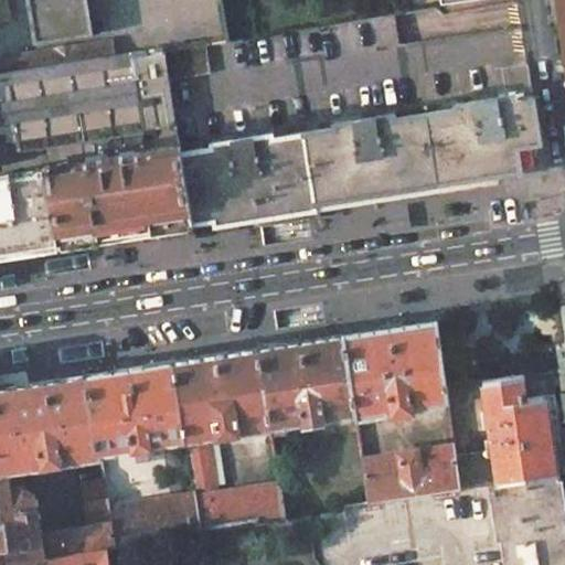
[(85,0),(24,0),(32,46),(92,36),(85,0)]
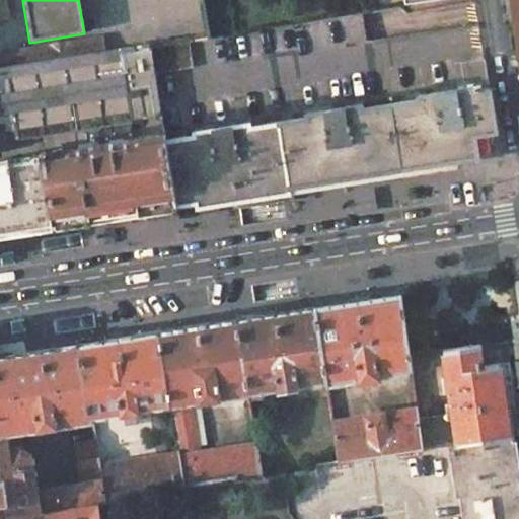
[(18,53),(20,66),(27,65),(27,66),(102,55),(100,39),(18,53)]
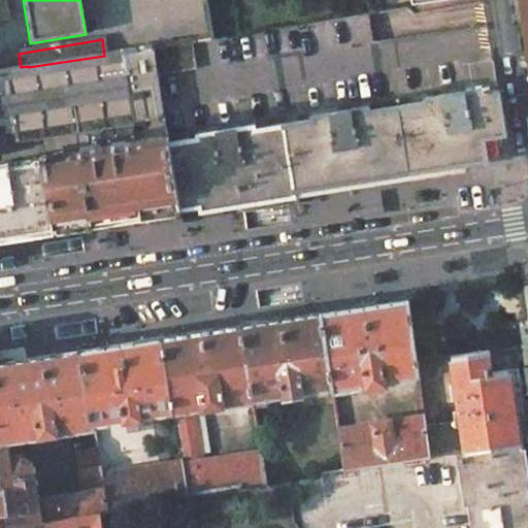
[(192,42),(152,48),(156,73),(196,68),(192,42)]
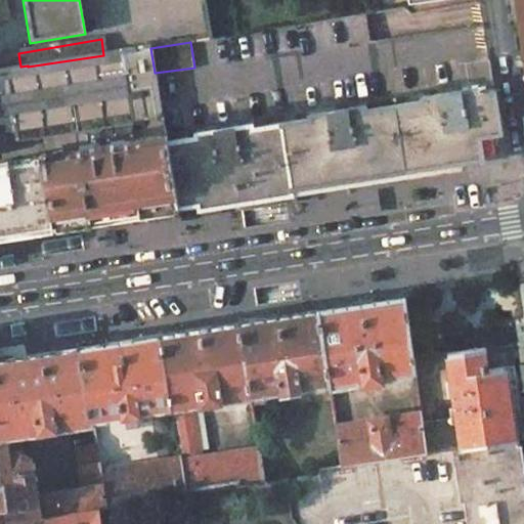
[(42,156),(165,136),(155,73),(150,48),(103,55),(28,67),(42,156)]
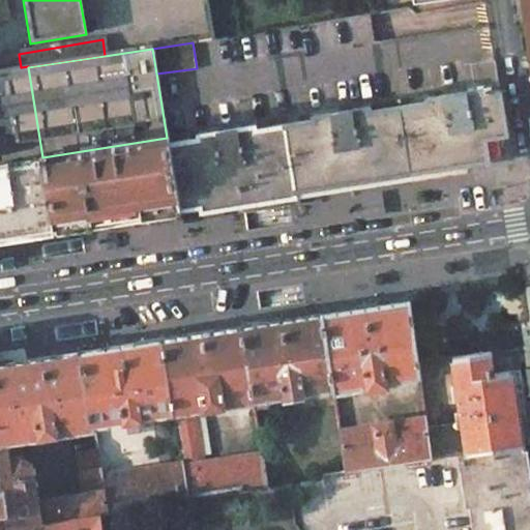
[(200,138),(168,143),(181,209),(489,160),(486,139),(507,135),(496,68),(495,60),(471,64),(475,89),(429,96),(429,94),(411,97),(412,104),(371,110),(370,104),(350,107),(351,109),(331,112),(331,110),(313,113),(314,119),(256,128),(256,122),(236,125),(237,128),(218,131),(217,128),(199,131),(200,138)]
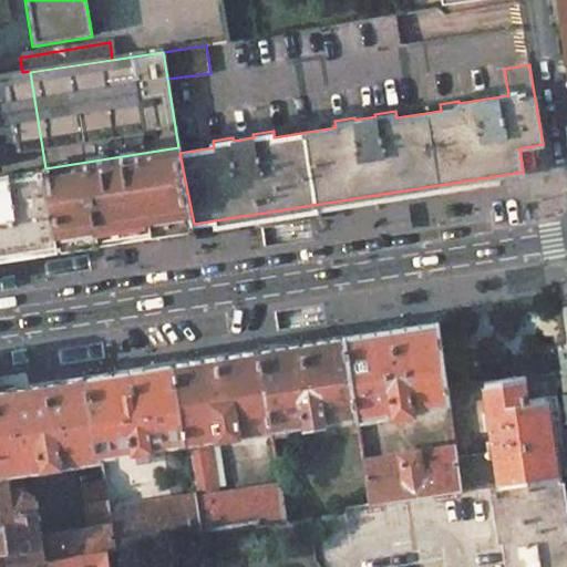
[(0,75),(0,174),(13,173),(45,168),(30,72),(30,71),(22,72),(0,75)]
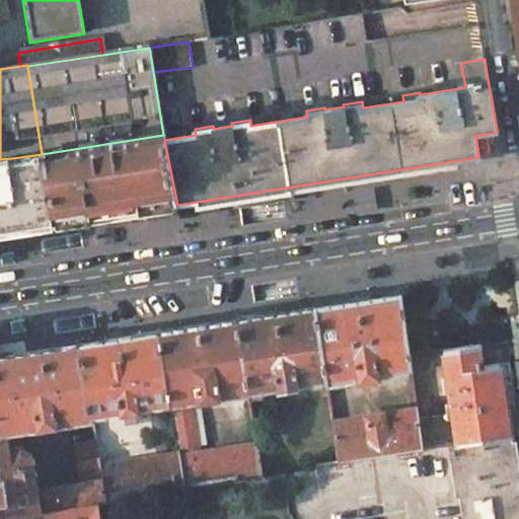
[(53,224),(177,205),(164,140),(163,135),(42,154),(43,159),(53,224)]
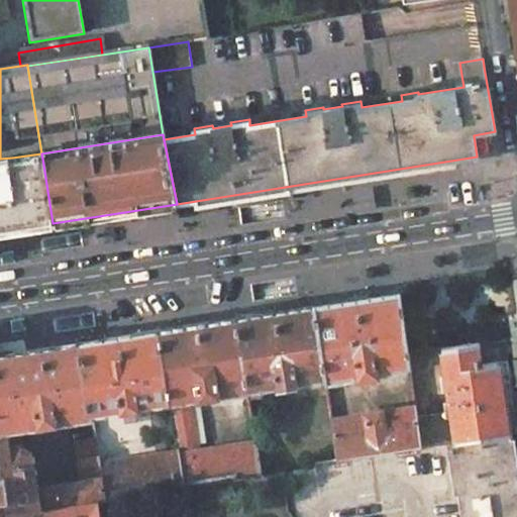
[(41,153),(12,158),(13,164),(42,159),(41,153)]
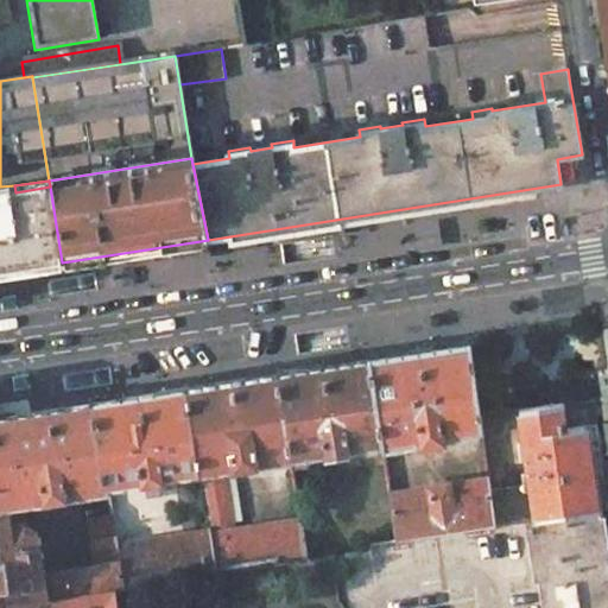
[(16,192),(0,194),(0,272),(13,271),(62,263),(50,187),(16,192)]
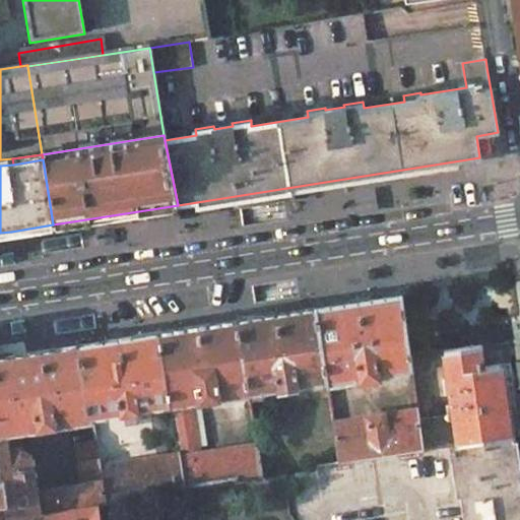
[(14,252),(0,254),(0,260),(1,268),(16,265),(15,258),(14,252)]
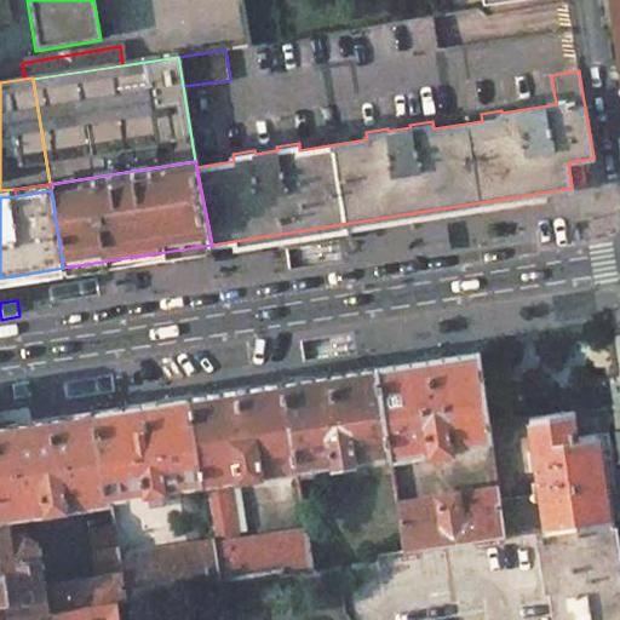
[(480,350),(377,367),(390,458),(391,463),(493,447),(480,350)]
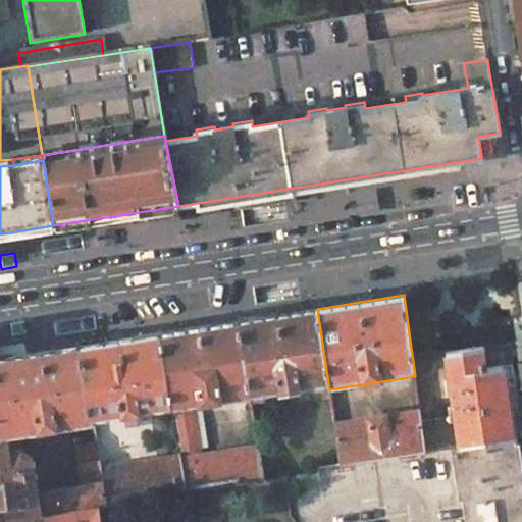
[(317,309),(239,321),(250,398),(278,393),(279,399),(284,398),(284,392),(293,390),(294,397),(299,396),(298,390),(328,385),(317,309)]
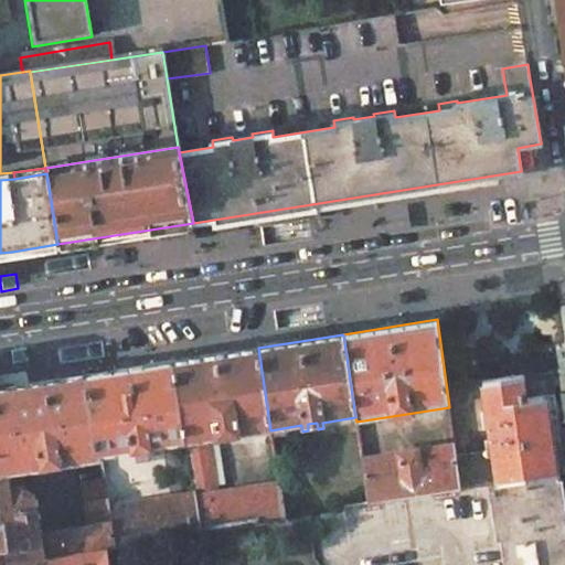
[(27,348),(10,350),(13,364),(29,362),(28,354),(27,348)]
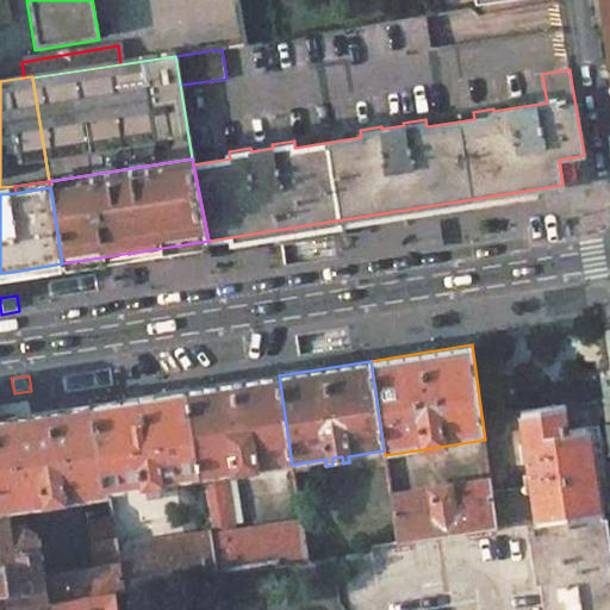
[(279,375),(187,390),(201,479),(223,477),(236,474),(292,465),(279,375)]
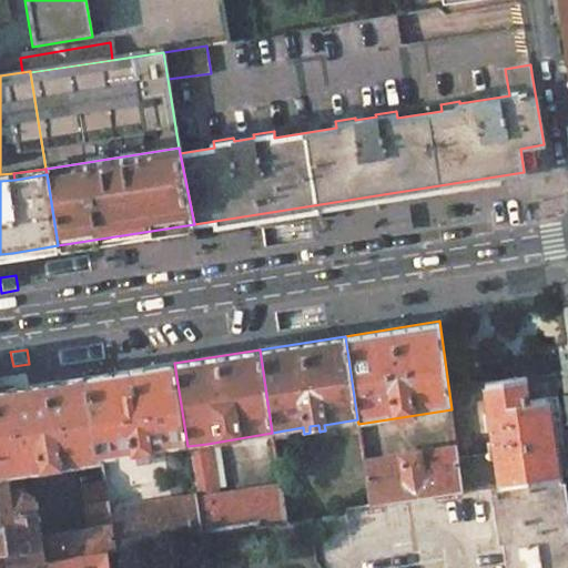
[(174,363),(87,377),(101,459),(143,453),(144,460),(152,459),(151,452),(188,446),(174,363)]
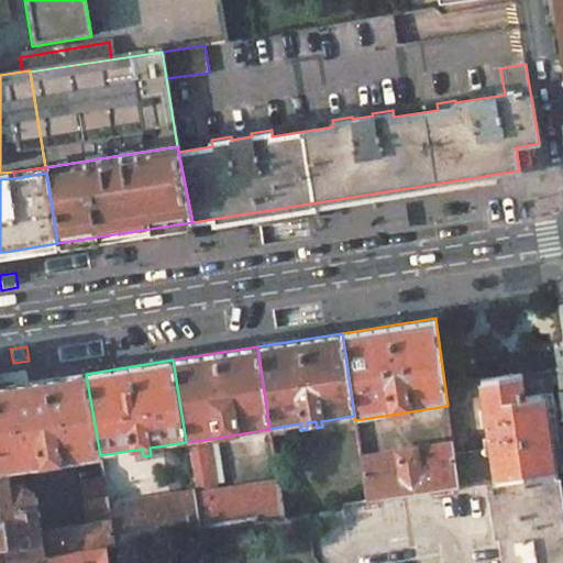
[(86,374),(0,386),(0,472),(19,471),(100,459),(100,455),(86,374)]
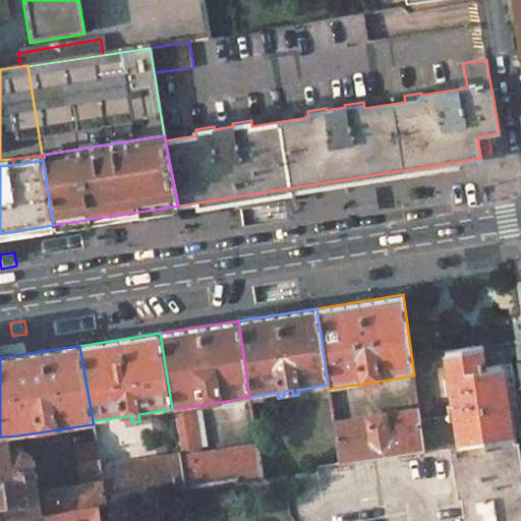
[(480,346),(445,351),(452,393),(450,393),(452,407),(454,407),(456,416),(459,446),(520,437),(509,364),(483,367),(480,346)]
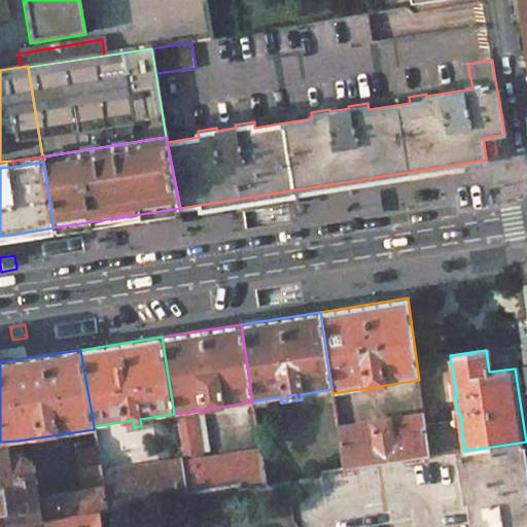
[(204,410),(192,412),(200,453),(210,451),(204,410)]
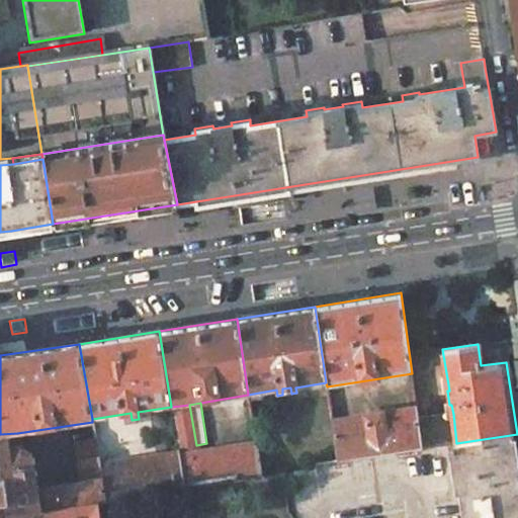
[(189,405),(171,407),(178,456),(198,453),(196,445),(189,405)]
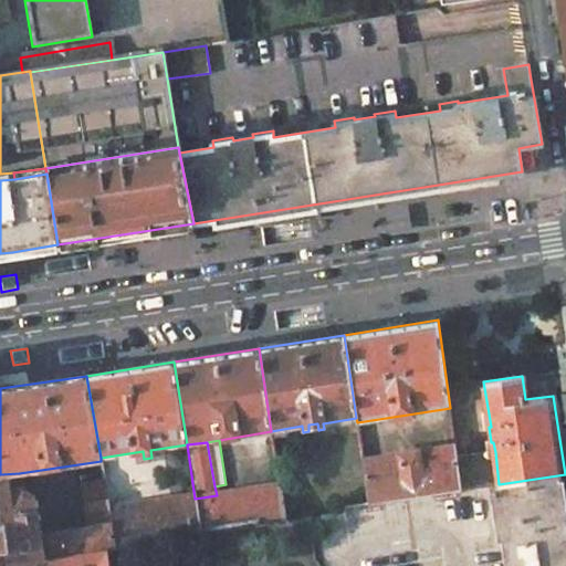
[(456,448),(364,462),(370,503),(461,489),(457,458),(456,448)]
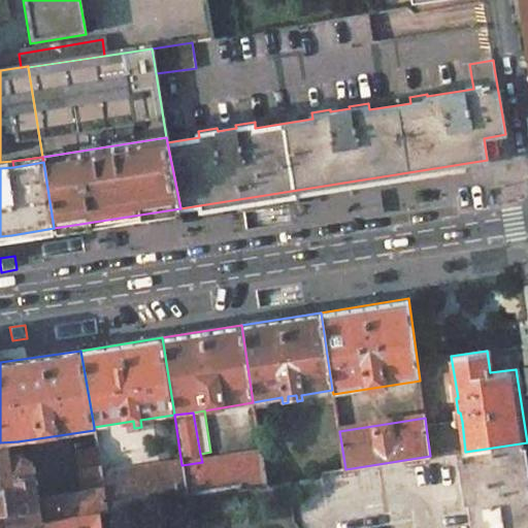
[(462,422),(426,427),(430,456),(465,452),(462,422)]
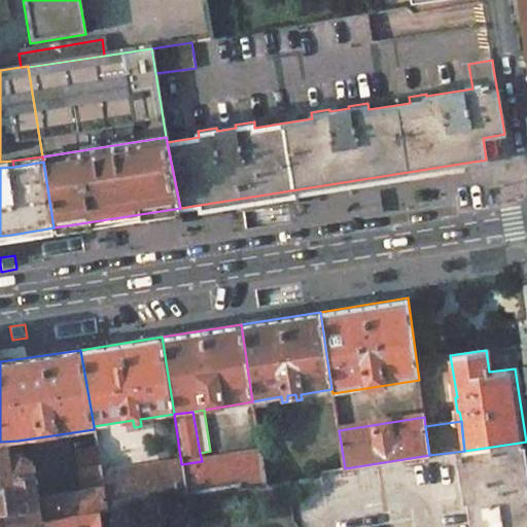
[(18,441),(0,442),(0,466),(1,470),(3,487),(7,511),(10,526),(41,522),(37,497),(33,463),(20,453),(18,441)]
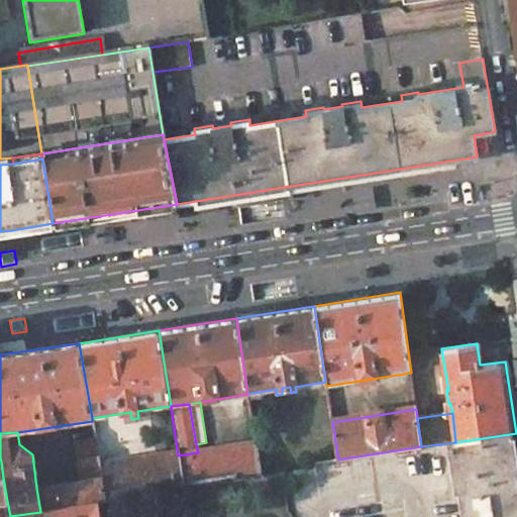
[(106,436),(95,438),(98,456),(98,458),(105,458),(109,457),(106,436)]
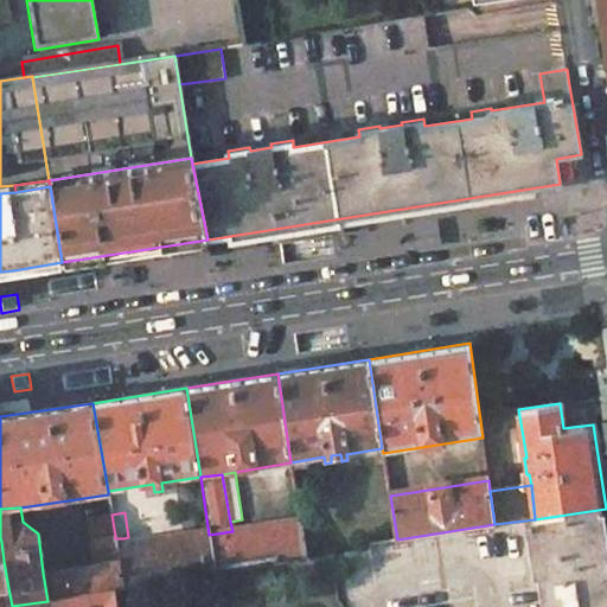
[(596,513),(531,523),(531,525),(525,525),(525,531),(532,530),(536,555),(530,556),(531,563),(537,562),(543,606),(606,606),(606,579),(606,580),(596,513)]
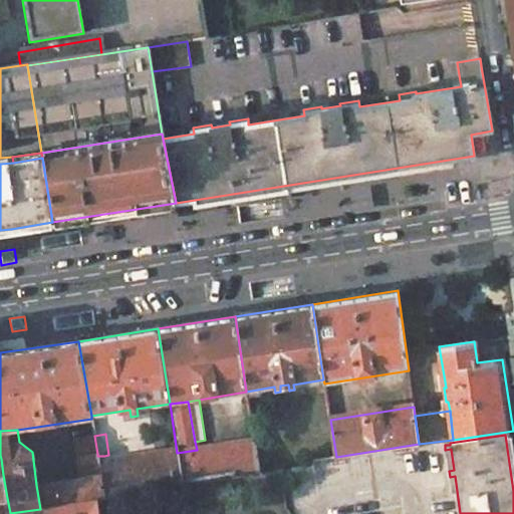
[(94,436),(74,439),(77,456),(97,454),(94,436)]
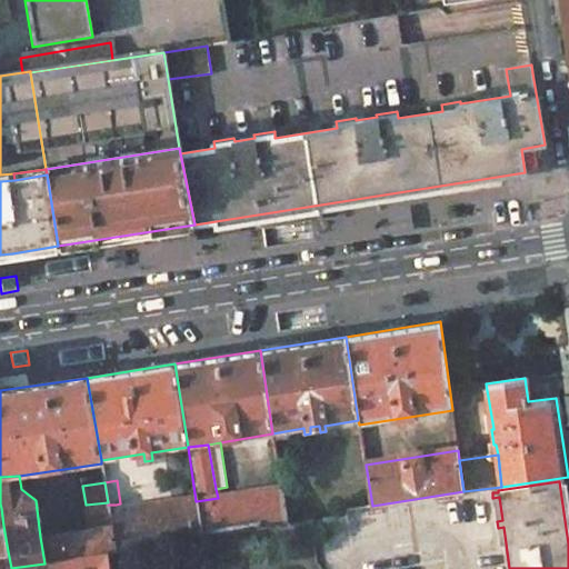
[(218,498),(196,501),(197,505),(200,533),(258,523),(286,519),(281,487),(218,498)]
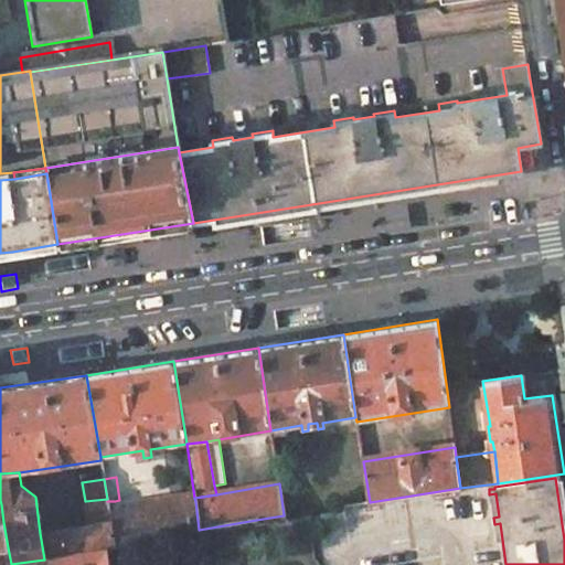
[(107,499),(85,501),(88,526),(110,523),(107,501),(107,499)]
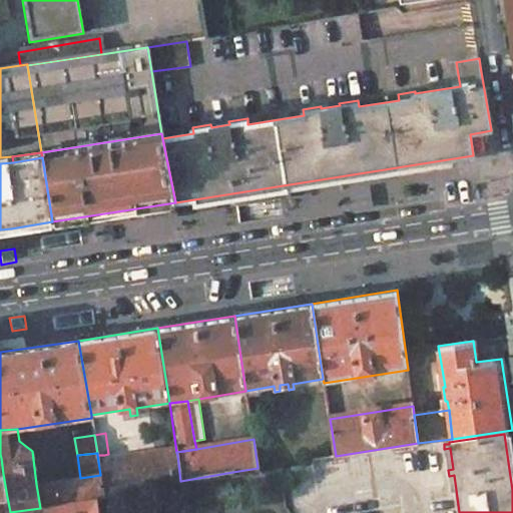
[(104,455),(97,455),(100,475),(103,493),(145,486),(180,481),(177,455),(105,466),(104,455)]
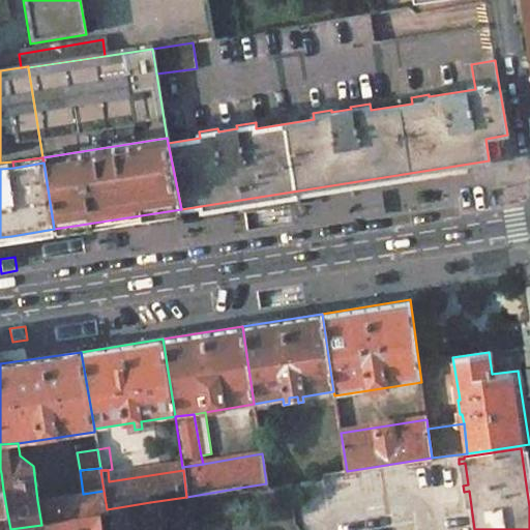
[(324,479),(297,483),(298,491),(325,487),(324,479)]
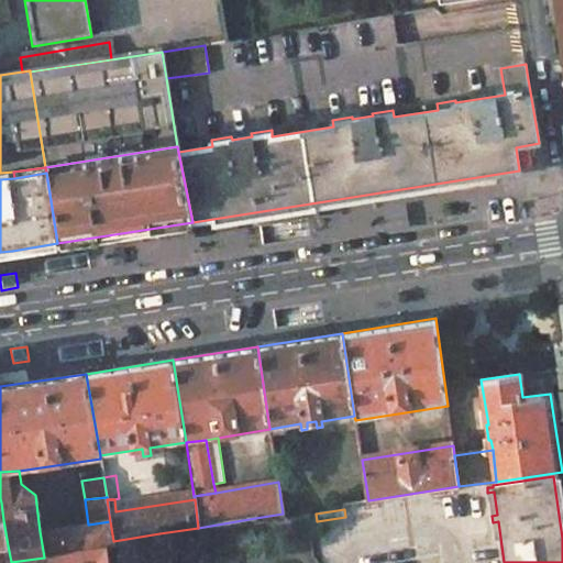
[(88,525),(40,531),(44,558),(106,548),(114,545),(113,541),(110,521),(88,525)]
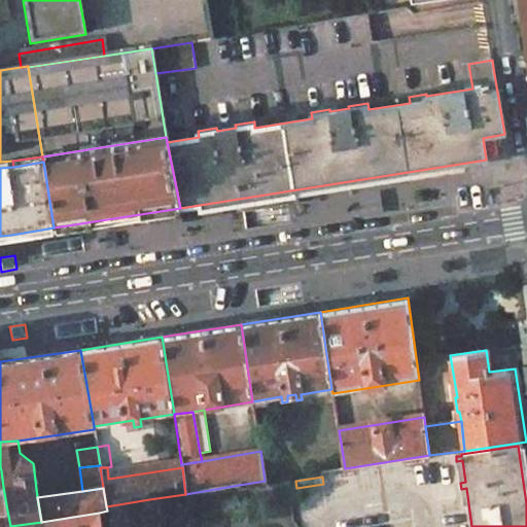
[(7,511),(0,511),(0,526),(9,526),(10,526),(7,511)]
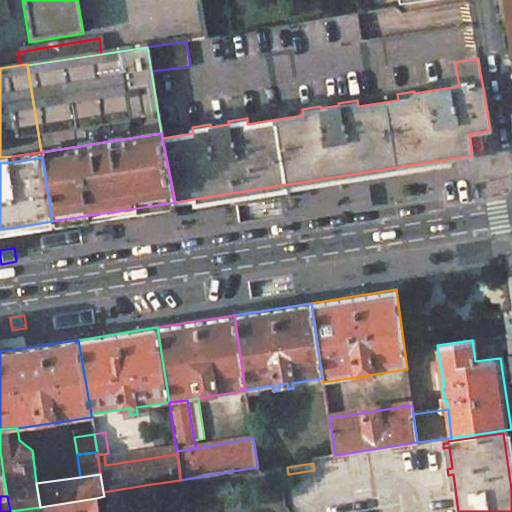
[(40,507),(10,511),(9,511),(97,511),(96,498),(40,507)]
